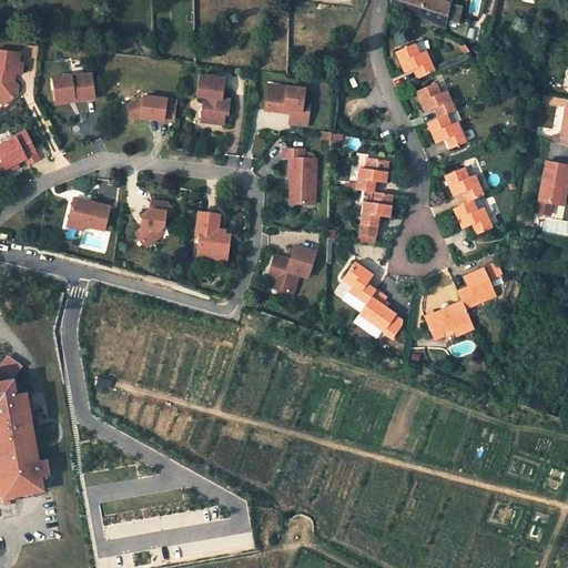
[(450,4),(435,0),(391,0),(391,3),(446,28),(447,19),(450,4)]
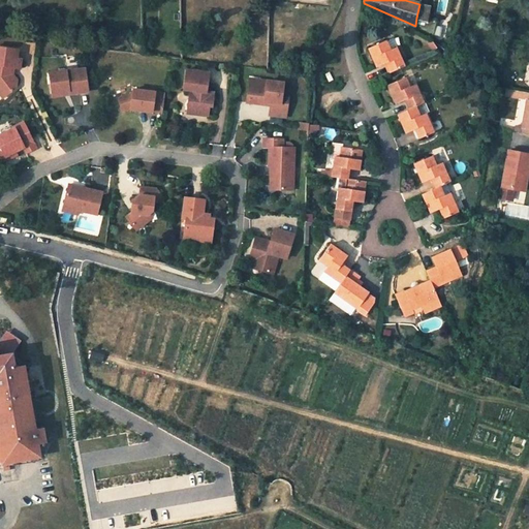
[(431,7),(419,4),(416,18),(428,20),(431,7)]
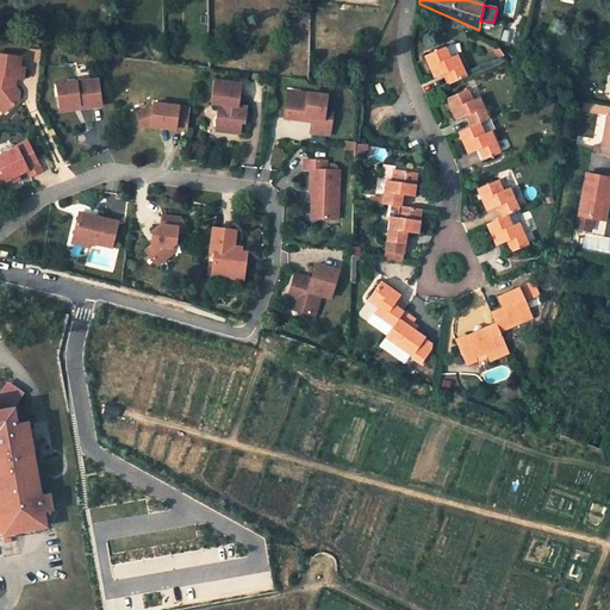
[(493,23),(480,20),(479,30),(478,36),(498,48),(503,25),(493,23)]
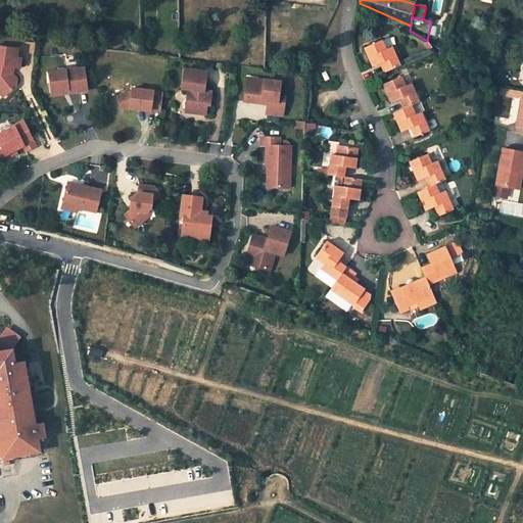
[(399,64),(391,47),(386,50),(382,41),(364,48),(373,67),(382,63),(386,72),(399,64)]
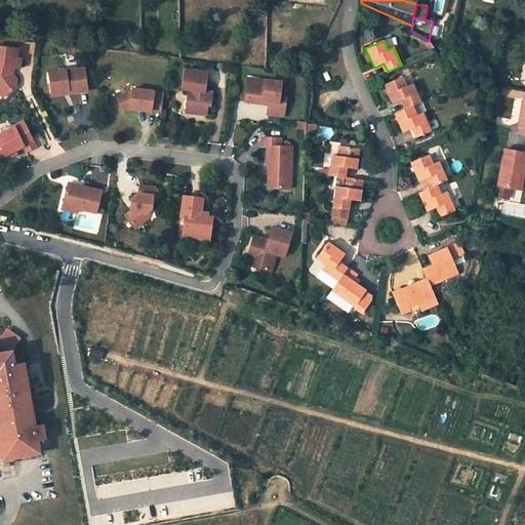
[(17,49),(0,46),(0,85),(2,85),(9,92),(15,87),(16,79),(12,74),(9,74),(10,67),(13,68),(19,69),(21,58),(16,57),(17,49)]
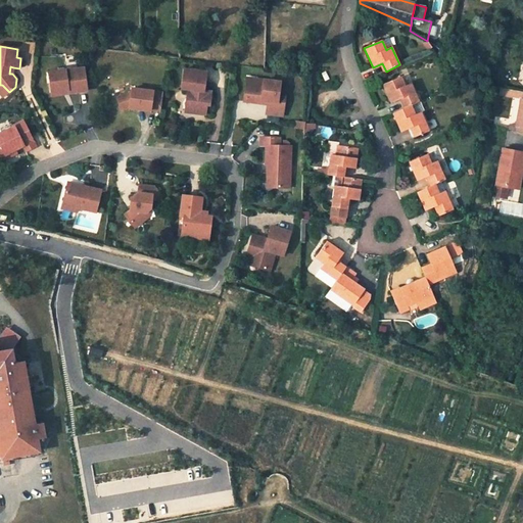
[(65,69),(48,72),(51,93),(68,90),(68,93),(87,90),(84,67),(65,70),(65,69)]
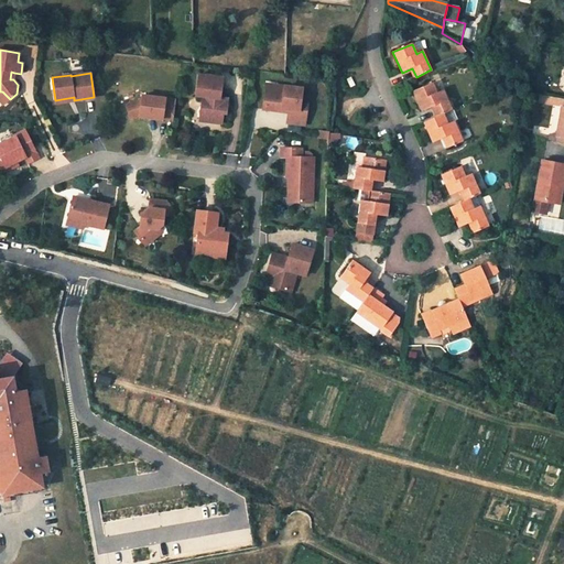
[(223,78),(198,75),(195,96),(203,96),(201,107),(205,107),(204,119),(204,121),(221,123),(223,114),(226,114),(227,104),(219,102),(220,97),(223,78)]
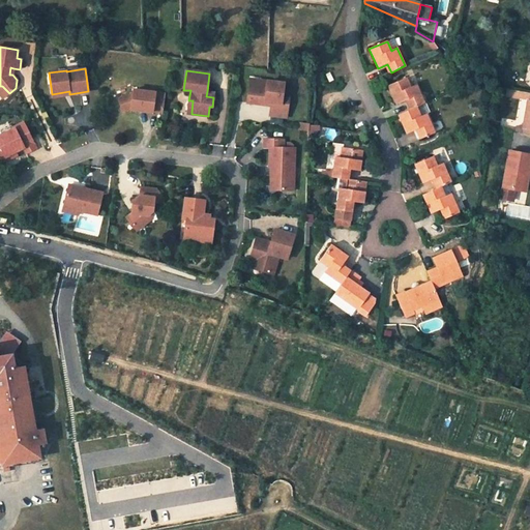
[(424,104),(416,85),(411,87),(407,78),(388,86),(396,105),(406,100),(410,110),(416,107),(424,104)]
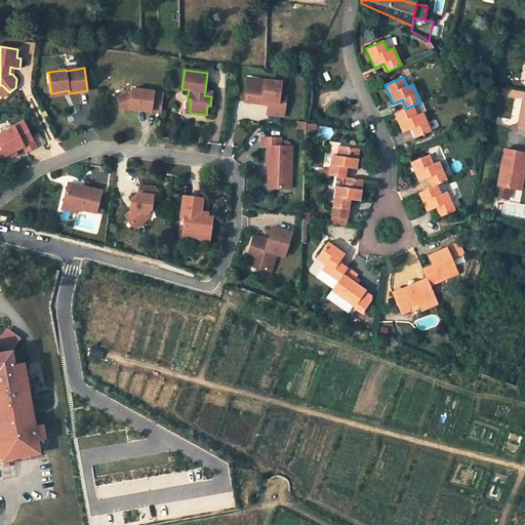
[(257,80),(248,79),(247,87),(256,88),(257,80)]
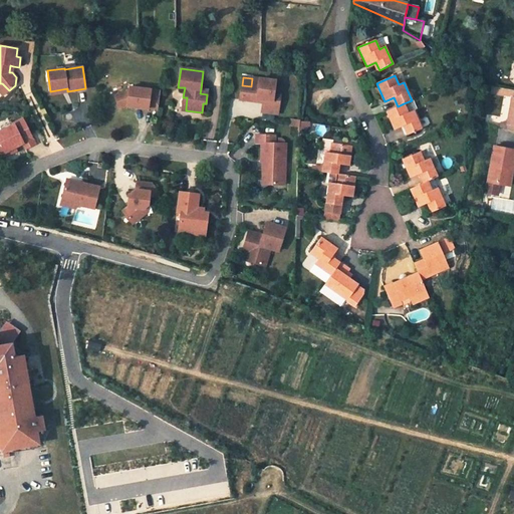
[(275,81),(252,78),(251,86),(242,85),(240,99),(257,101),(257,98),(263,99),(263,102),(261,111),(277,113),(280,90),(274,89),(275,81)]
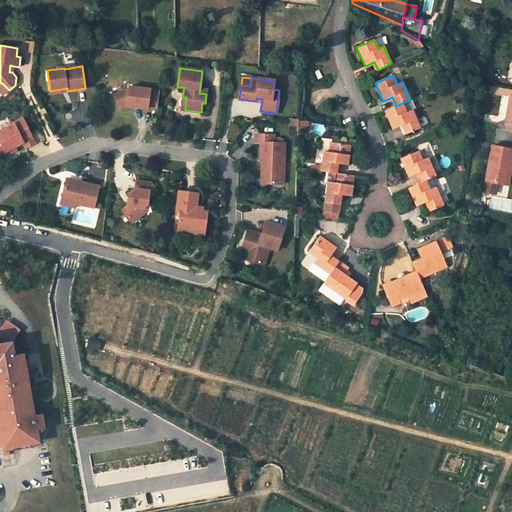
[(2,83),(0,83),(0,87),(5,92),(9,90),(2,83)]
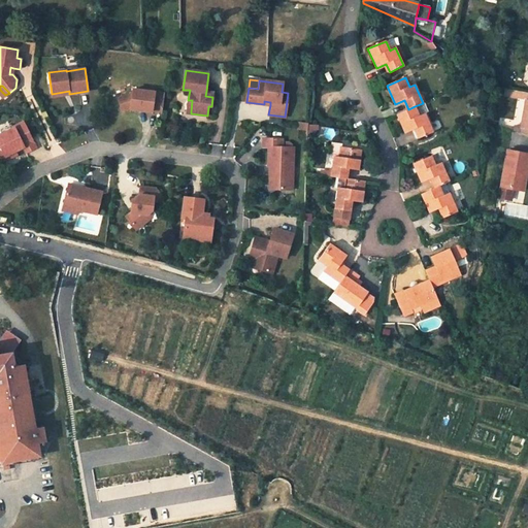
[(162,111),(165,93),(133,89),(133,94),(119,98),(122,110),(131,107),(131,109),(152,111),(152,110),(162,111)]
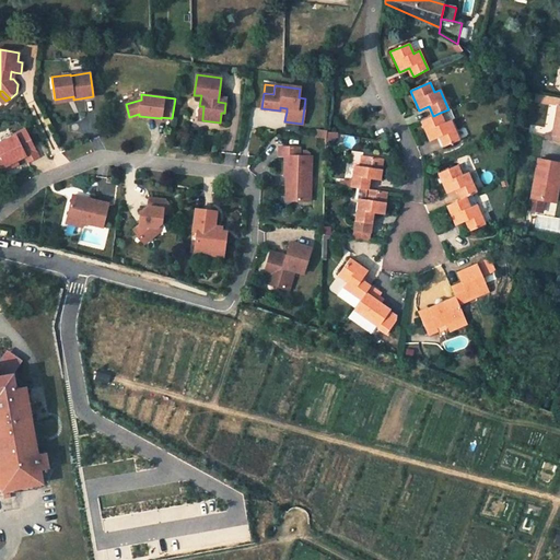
[(444,148),(459,140),(451,120),(444,124),(440,113),(433,116),(421,121),(430,142),(440,138),(444,148)]
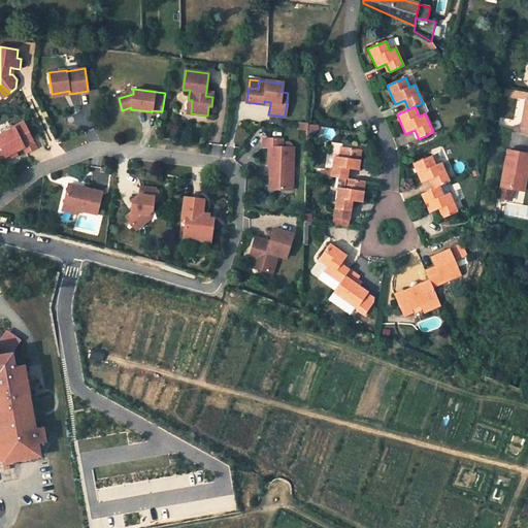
[(0,158),(4,157),(14,152),(23,149),(26,154),(35,150),(23,123),(12,128),(13,129),(0,135),(0,158)]
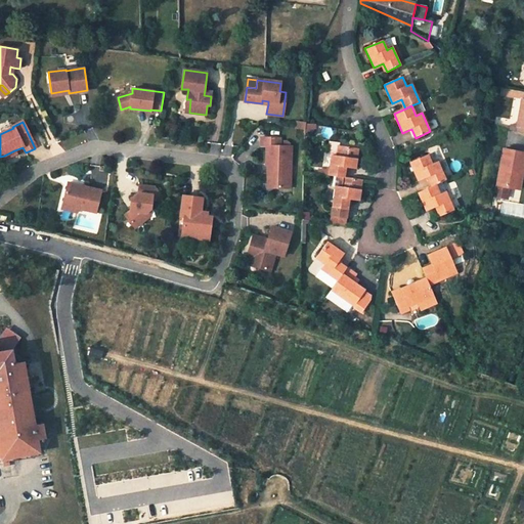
[(280,138),(261,138),(261,146),(267,146),(266,166),(268,166),(274,166),(274,170),(271,172),(271,183),(276,188),(291,189),(292,147),(280,146),(280,138)]
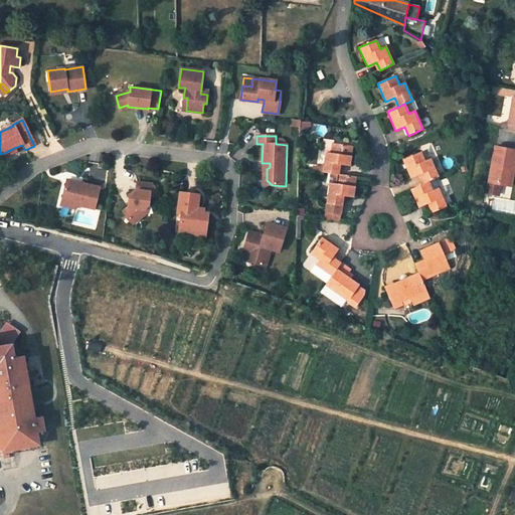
[(323,173),(331,174),(338,175),(340,165),(349,167),(352,147),(333,144),(334,141),(324,140),(322,153),(326,153),(323,173)]
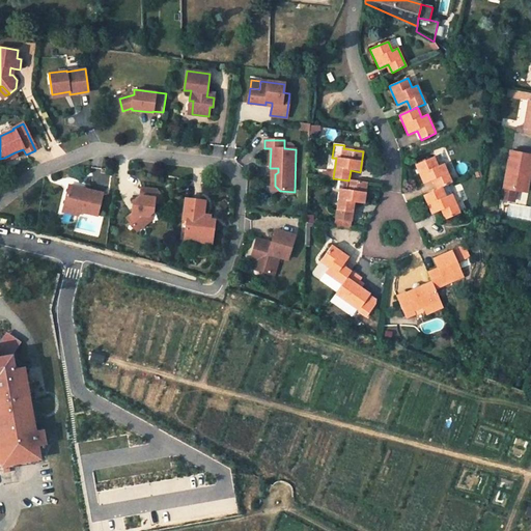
[(15,152),(4,158),(5,162),(17,157),(15,152)]
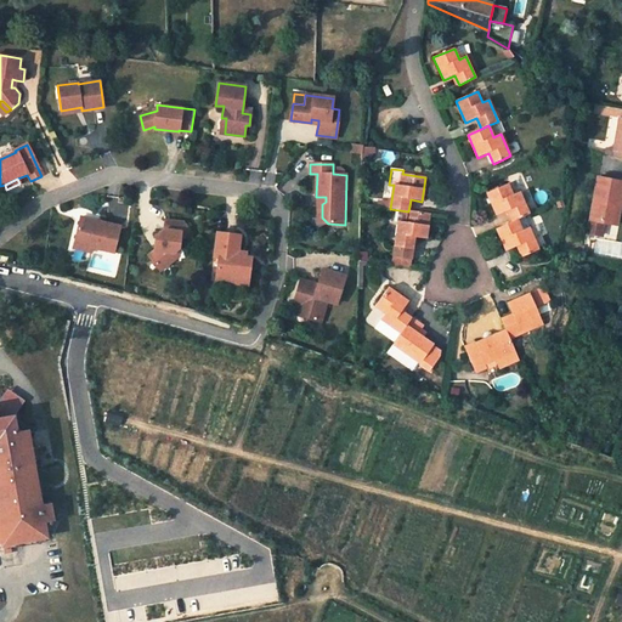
[(611,224),(615,205),(620,207),(621,190),(621,182),(599,179),(592,219),(592,220),(588,220),(586,233),(598,236),(600,221),(611,224)]
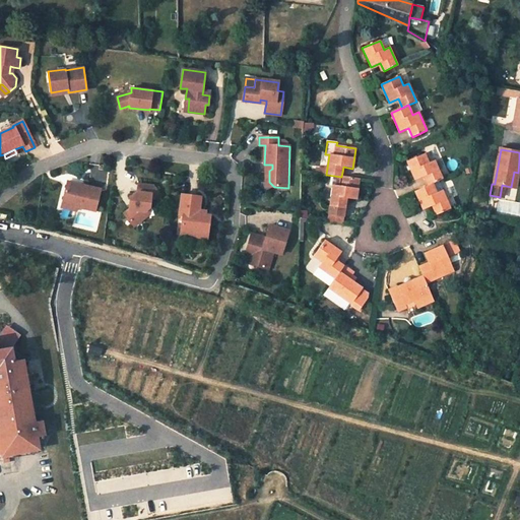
[(429,163),(425,153),(406,161),(415,181),(424,177),(428,185),(432,183),(443,178),(435,160),(429,163)]
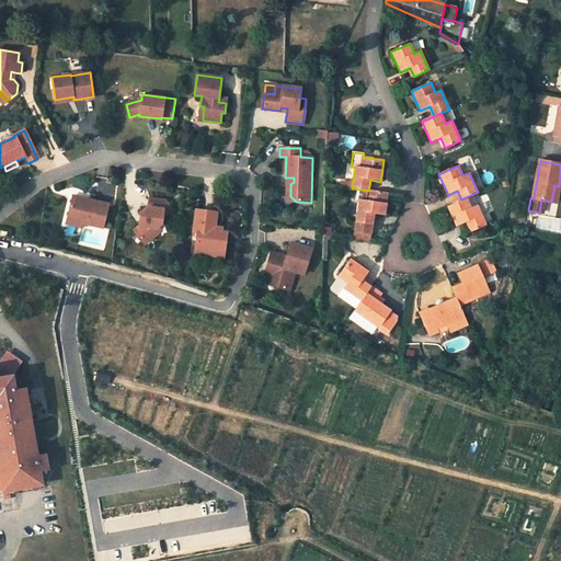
[(294,178),(287,178),(286,202),(296,202),(290,196),(290,184),(294,182),(294,178)]
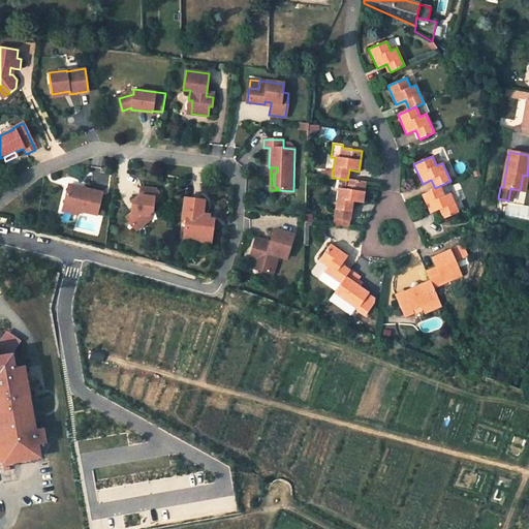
[(347,218),(350,219),(353,201),(363,204),(366,182),(347,180),(340,179),(334,226),(346,227),(347,218)]
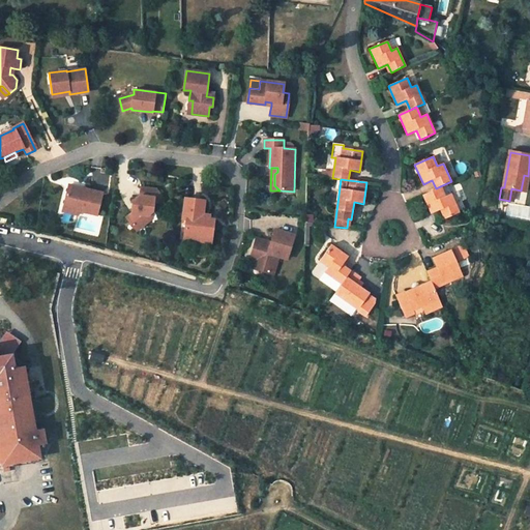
[(102,193),(68,185),(63,207),(79,211),(97,215),(102,193)]
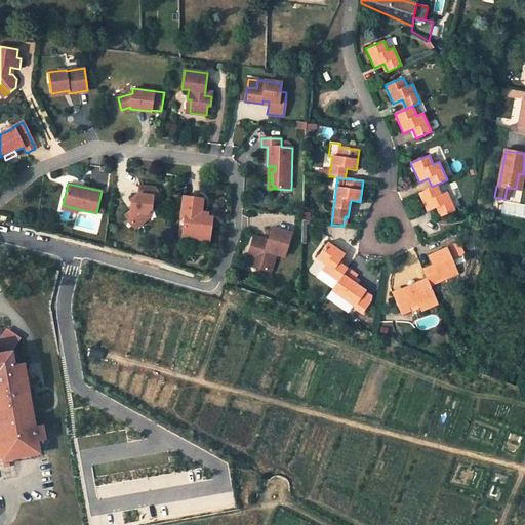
[(441,217),(454,210),(446,192),(441,195),(436,185),(432,187),(417,193),(428,212),(436,208),(441,217)]
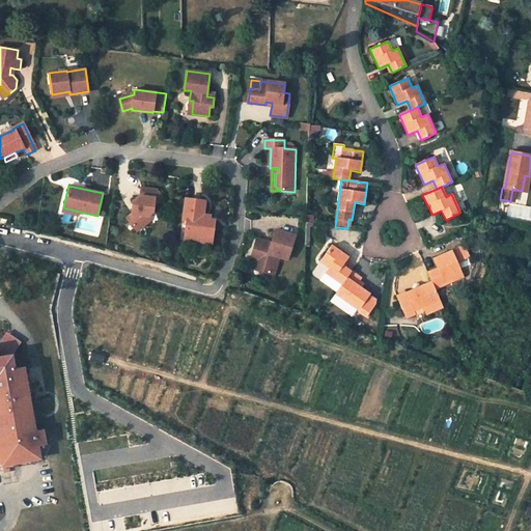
[(157,190),(141,188),(140,196),(133,201),(135,204),(134,212),(132,214),(127,218),(137,231),(146,224),(147,216),(152,212),(154,203),(162,204),(163,195),(157,190)]
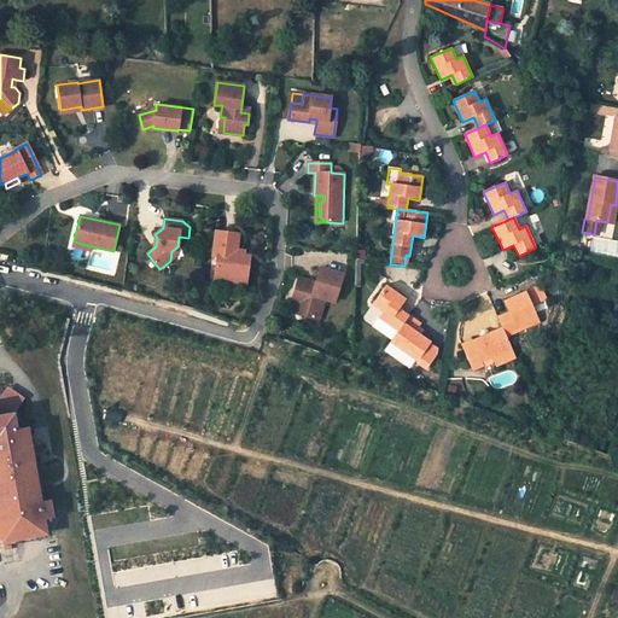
[(238,234),(216,231),(213,256),(217,256),(222,257),(221,266),(216,266),(214,279),(234,281),(234,274),(248,277),(250,256),(244,256),(235,255),(237,250),(238,234)]
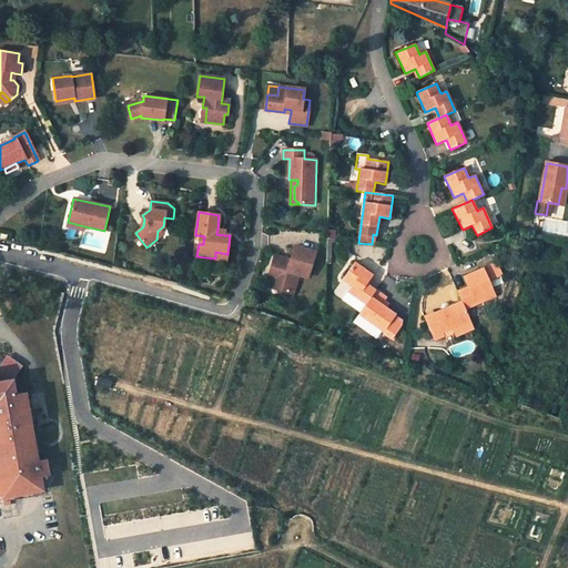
[(307,277),(315,252),(294,246),(291,260),(288,265),(284,263),(285,259),(274,255),(269,279),(273,280),(279,281),(280,283),(277,290),(293,294),(298,275),(307,277)]
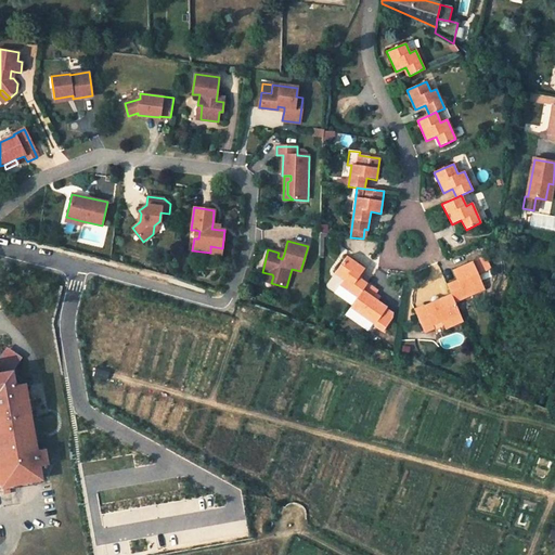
[(344,282),(339,286),(334,295),(351,307),(368,284),(369,283),(359,276),(364,268),(348,257),(335,275),(344,282)]
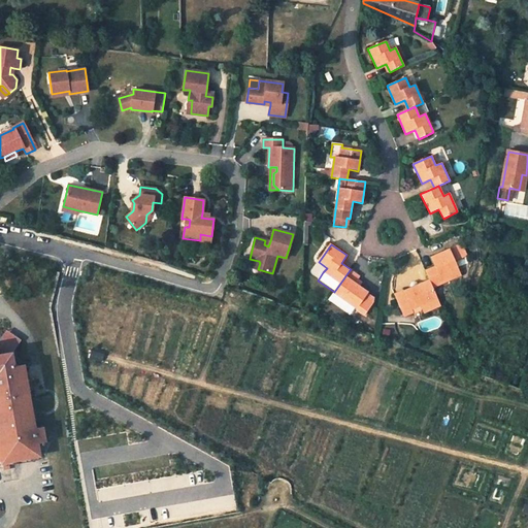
[(466,256),(462,244),(430,258),(434,267),(426,270),(430,281),(431,283),(432,285),(451,276),(448,271),(457,267),(454,261),(466,256)]
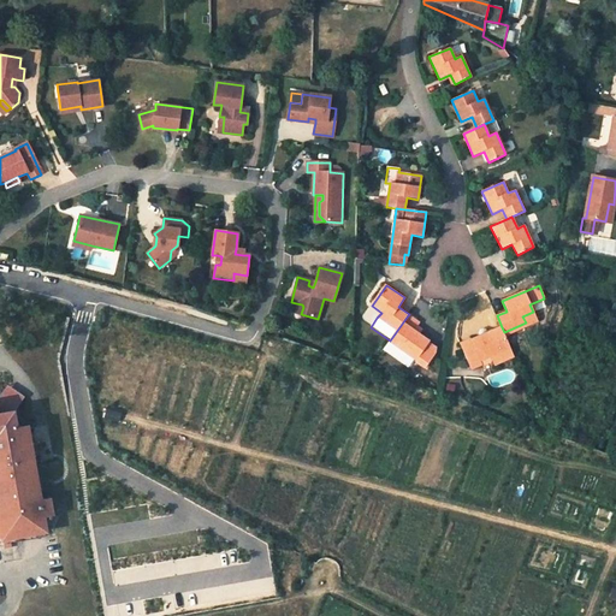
[(535,318),(533,312),(522,317),(526,323),(535,318)]
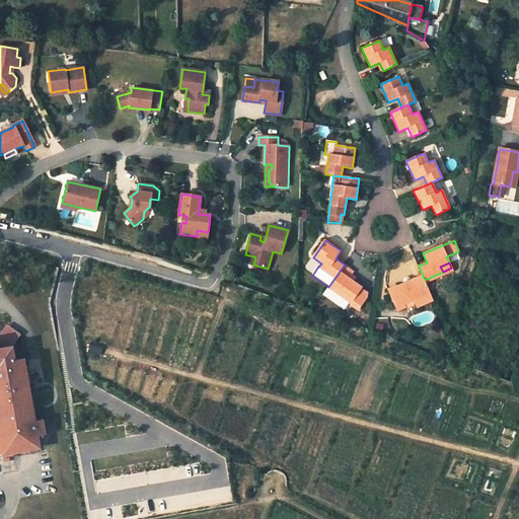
[(327,288),(350,303),(359,309),(368,296),(368,294),(360,289),(361,288),(353,283),(356,279),(351,275),(354,272),(344,266),(328,287),(327,288)]
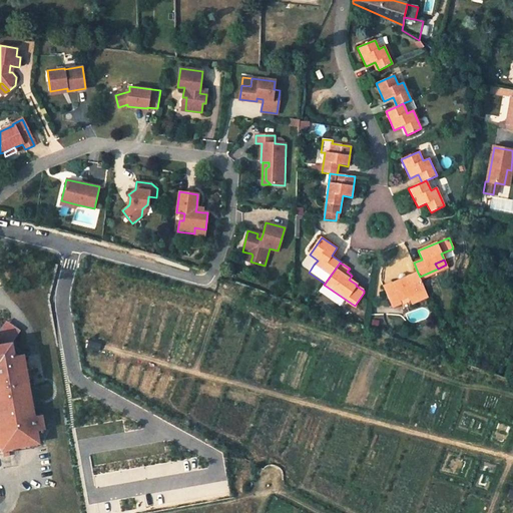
[(389,299),(393,308),(402,304),(400,301),(409,297),(412,305),(429,297),(420,277),(419,275),(411,280),(409,276),(392,284),(396,295),(389,299)]
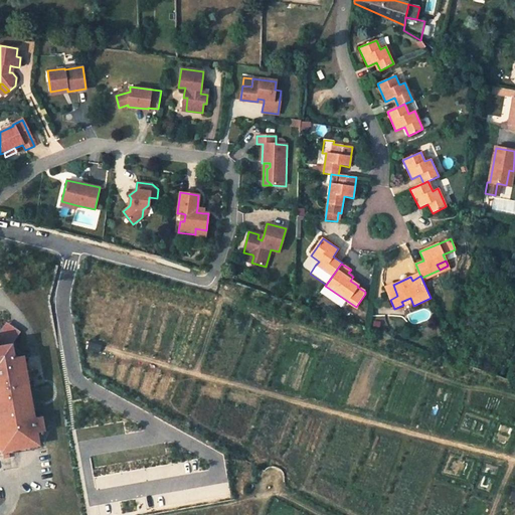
[(385,288),(390,300),(397,296),(393,285),(385,288)]
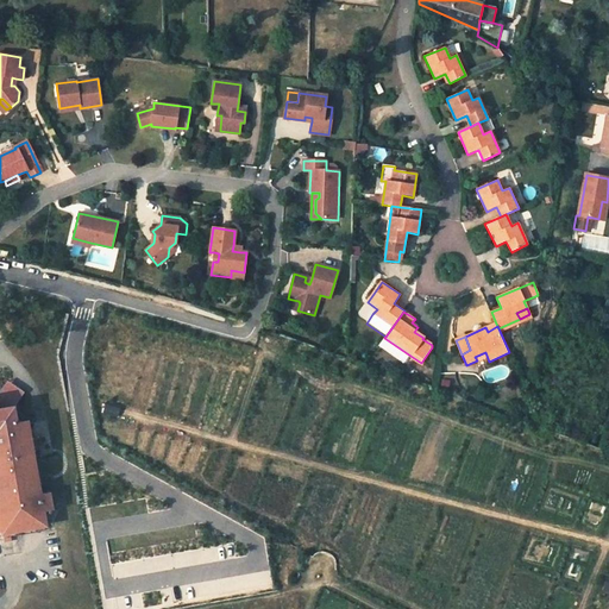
[(24,393),(8,381),(0,391),(0,400),(2,400),(6,403),(7,409),(13,408),(24,393)]
